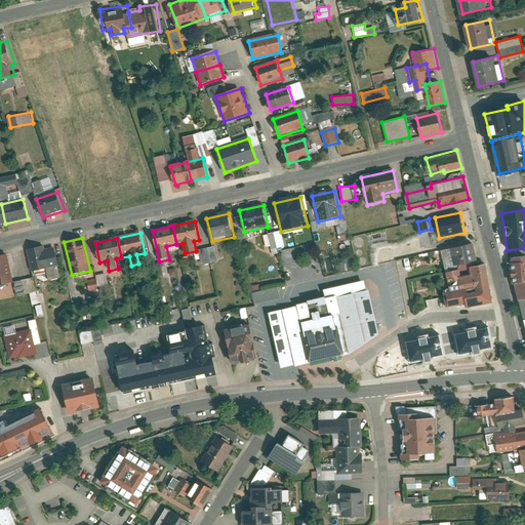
[(455,266),(478,260),(474,243),(451,248),(455,266)]
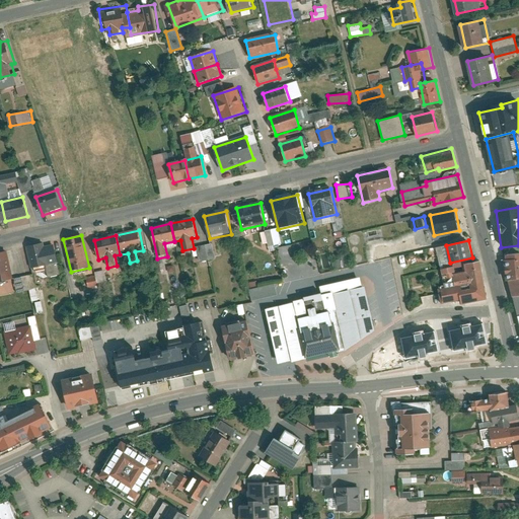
[(55,242),(27,247),(32,270),(59,265),(55,242)]
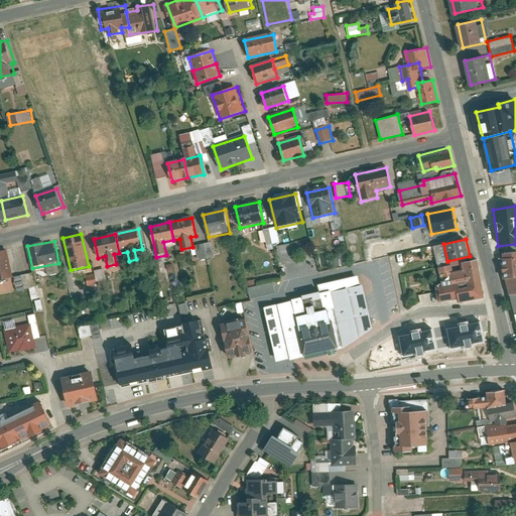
[(6,250),(0,251),(0,281),(13,278),(6,250)]
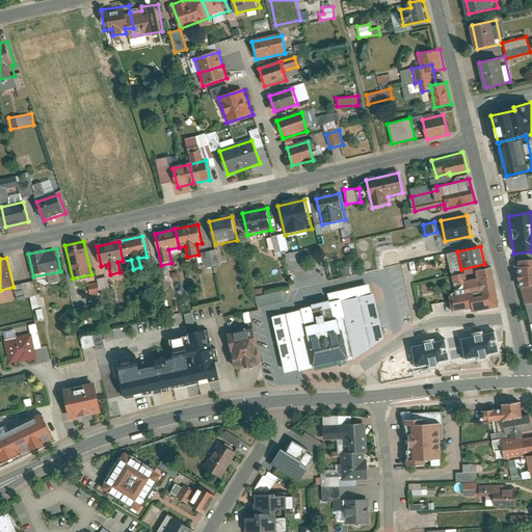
[(531,284),(531,259),(516,261),(522,286),(531,284)]
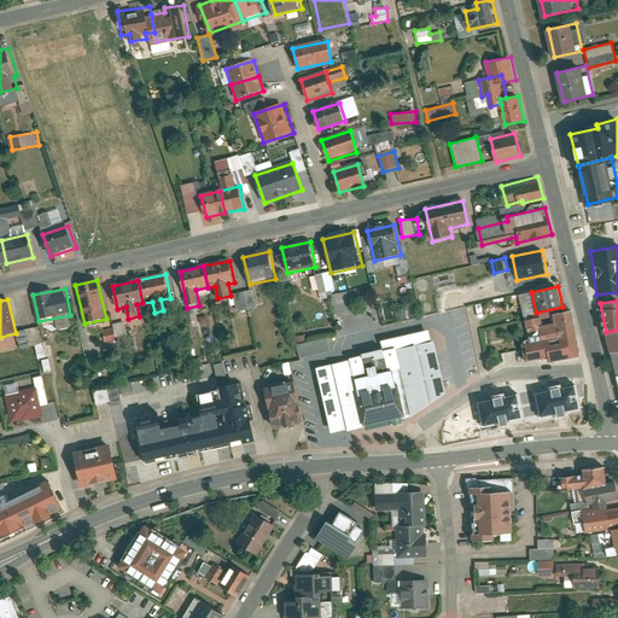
[(396,320),(407,319),(406,309),(395,310),(396,320)]
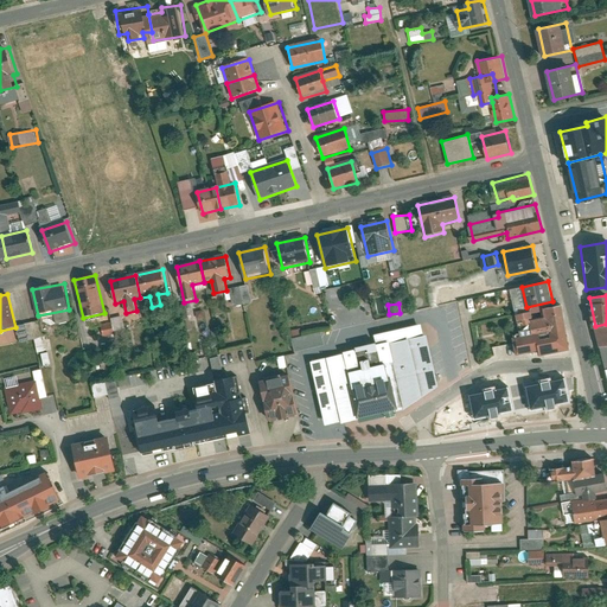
[(536,320),(532,321),(532,323),(535,334),(513,339),(517,356),(541,351),(542,356),(570,350),(560,305),(548,307),(549,317),(536,320)]
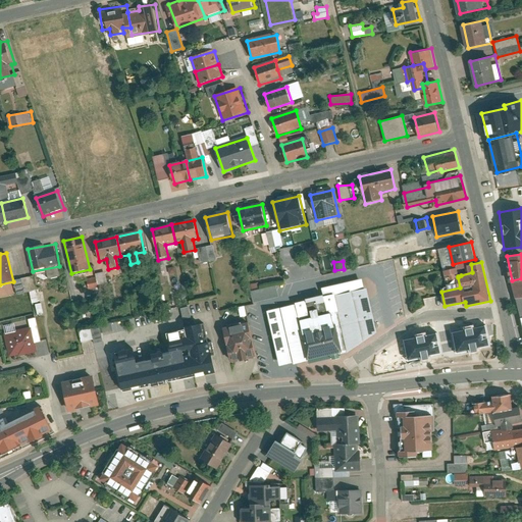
[(458,276),(461,275),(460,267),(446,270),(448,279),(458,277),(458,276)]
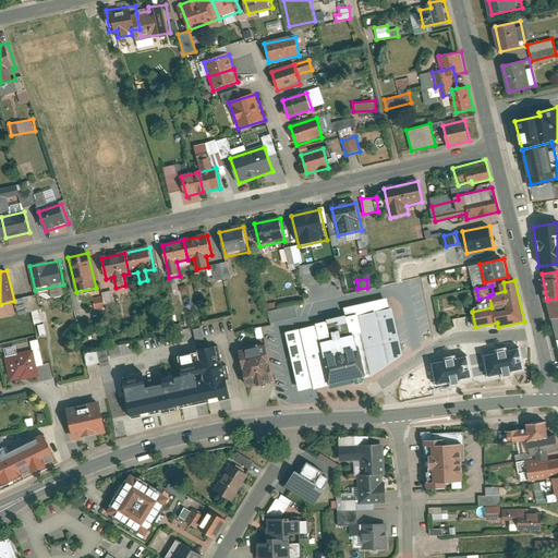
[(557,298),(547,300),(550,319),(557,317),(557,298)]
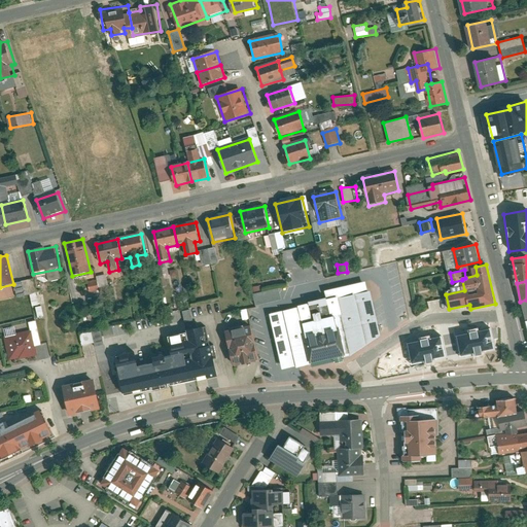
[(365,282),(322,291),(324,302),(367,291),(365,282)]
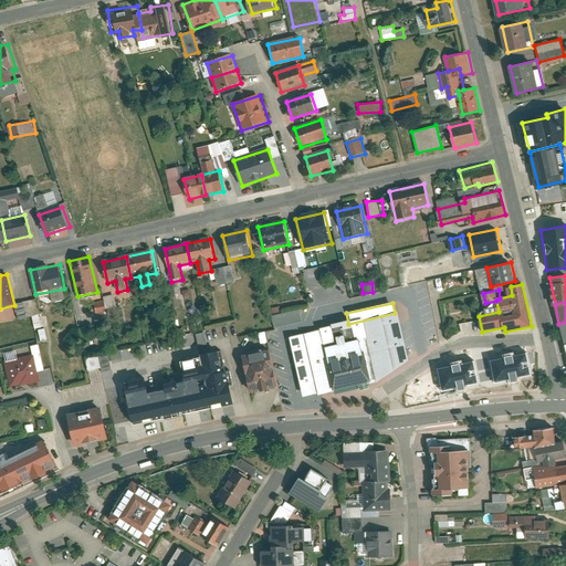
[(300,310),(271,315),(274,328),(302,322),(300,310)]
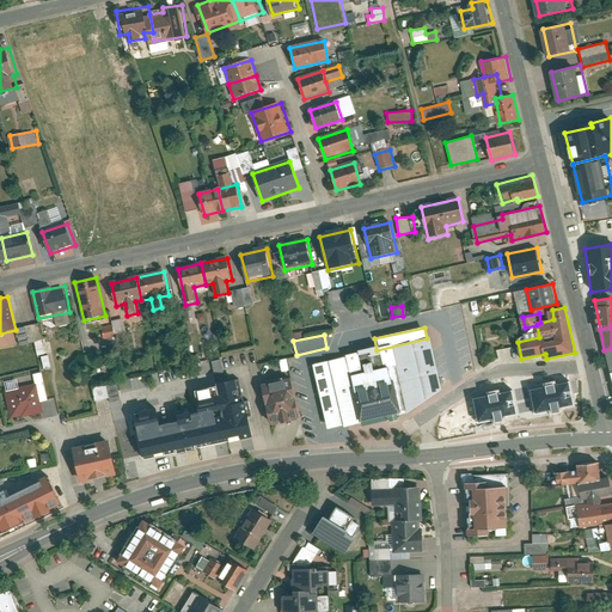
[(405,415),(439,392),(427,338),(377,350),(311,365),(324,432),(405,415)]
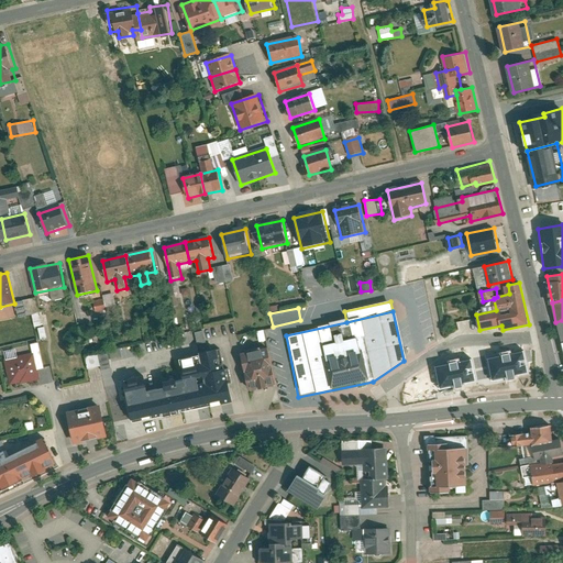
[(195,333),(198,343),(206,340),(202,330),(195,333)]
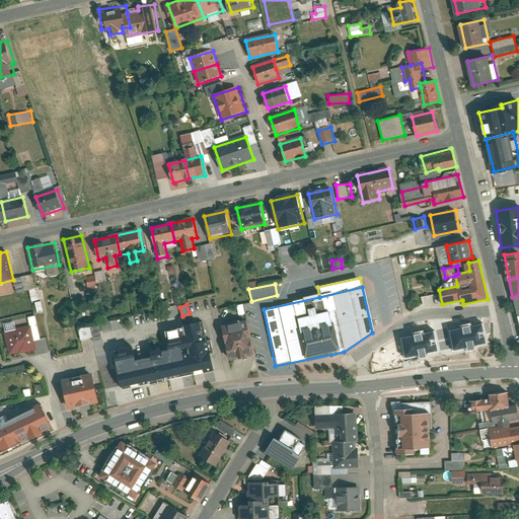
[(253,354),(246,320),(222,326),(229,359),(253,354)]
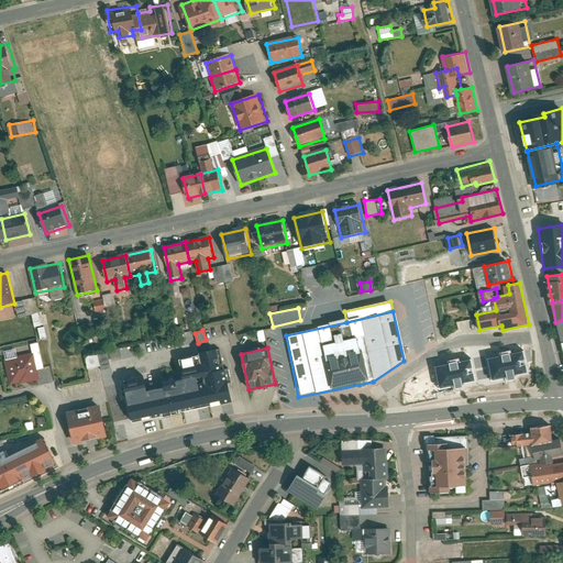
[(109,350),(110,361),(122,360),(120,349),(109,350)]
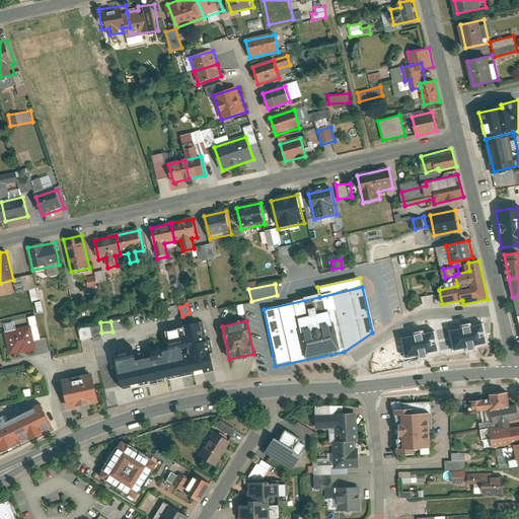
[(183,327),(194,374),(213,370),(210,354),(213,353),(210,340),(207,341),(203,322),(183,327)]
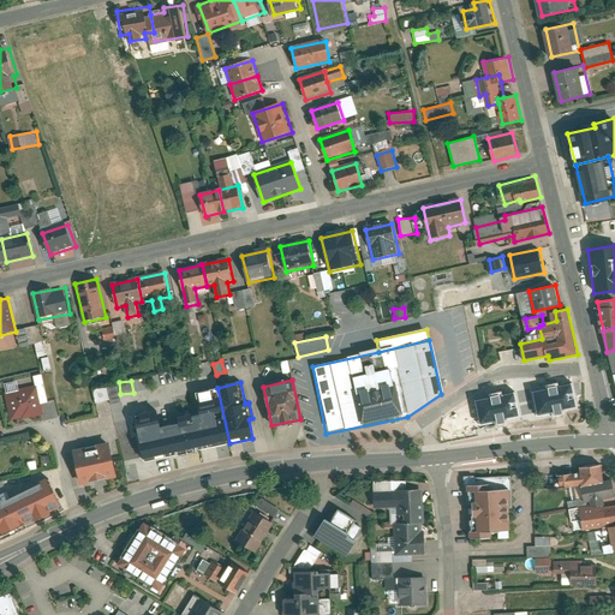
[(91,389),(95,404),(111,400),(111,404),(120,401),(117,383),(91,389)]
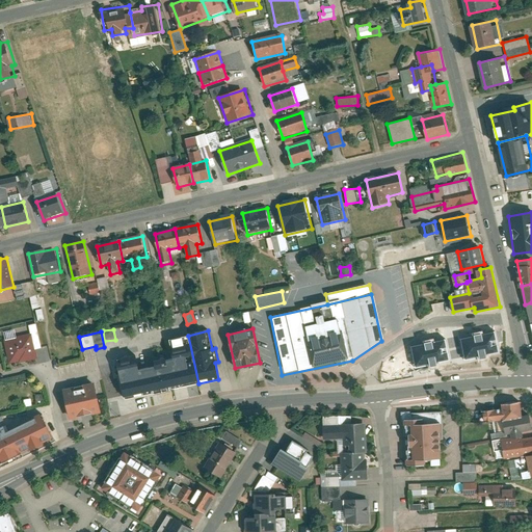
[(486,358),(486,355),(499,352),(495,331),(459,339),(464,360),(479,356),(480,360),(486,358)]
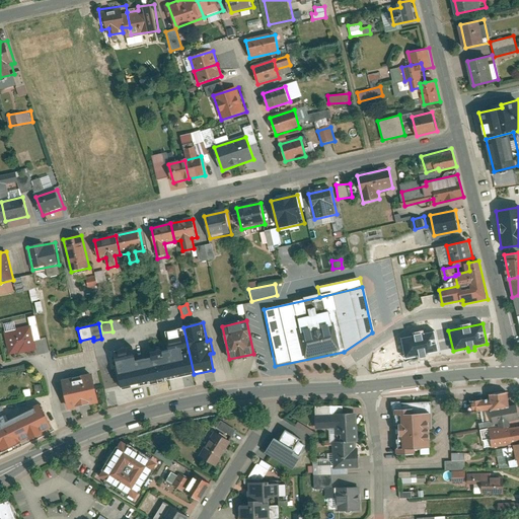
[(30,326),(4,332),(10,356),(35,351),(30,326)]
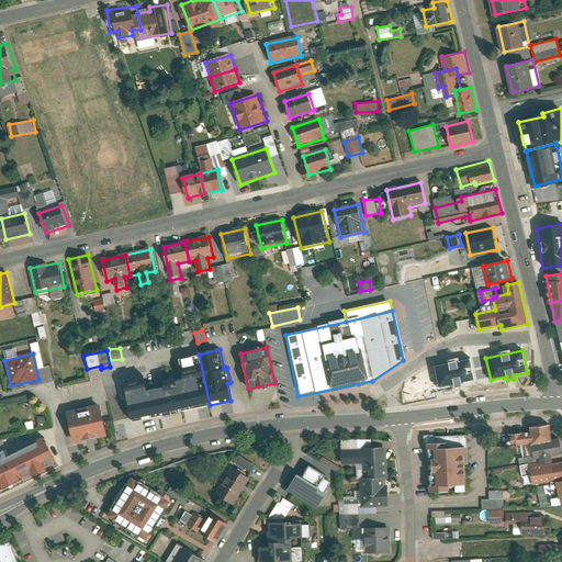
[(168,381),(175,413),(210,405),(199,355),(178,358),(182,379),(175,381),(175,379),(168,381)]
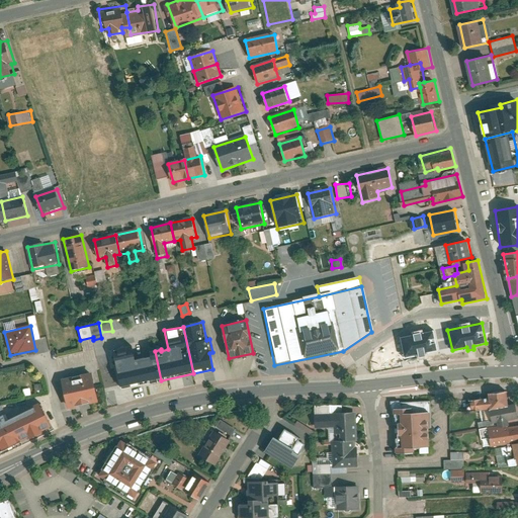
[(426,356),(425,353),(437,351),(433,330),(400,337),(404,358),(418,355),(419,357),(426,356)]
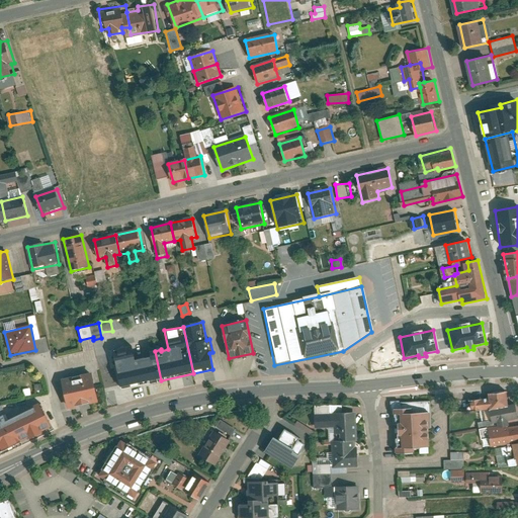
[(121,389),(150,382),(145,358),(135,360),(132,346),(113,350),(114,355),(110,356),(112,366),(116,365),(121,389)]
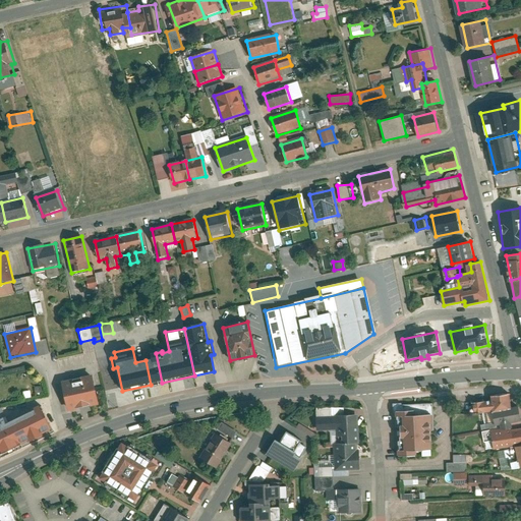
[(151,385),(162,383),(156,353),(152,353),(153,358),(146,360),(151,385)]
